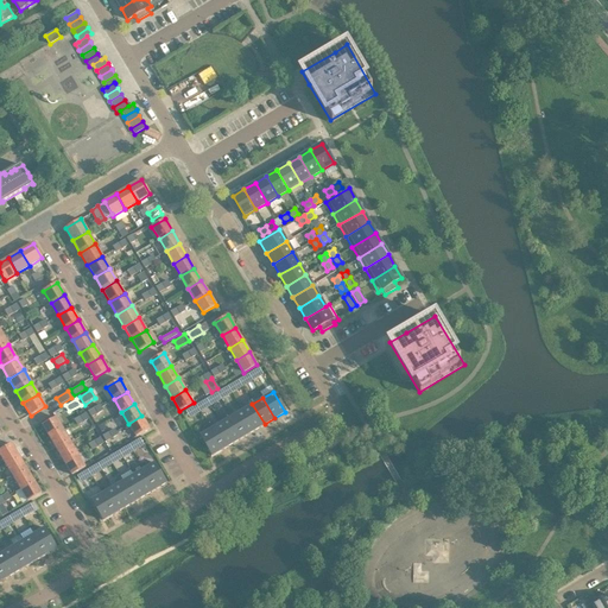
[(254,431),(265,424),(252,404),(242,411),(254,431)]
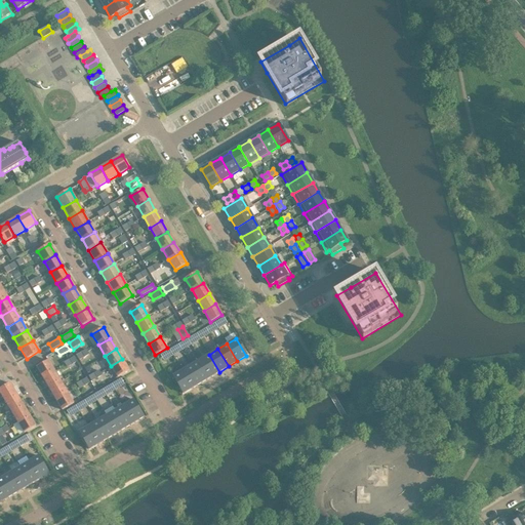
[(209,355),(200,360),(210,377),(219,372),(209,355)]
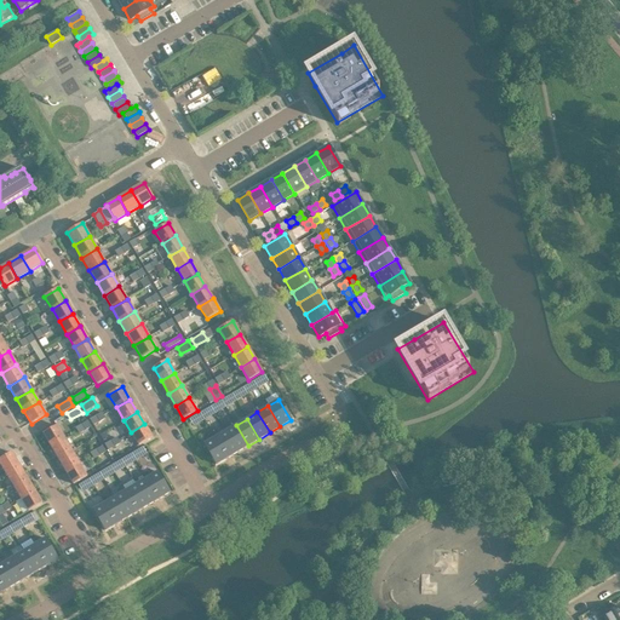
[(151,437),(144,424),(131,432),(138,446),(151,437)]
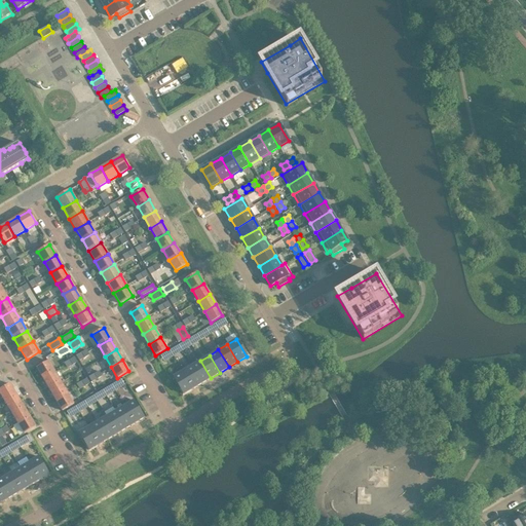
[(37,368),(43,378),(54,372),(48,361),(37,368)]
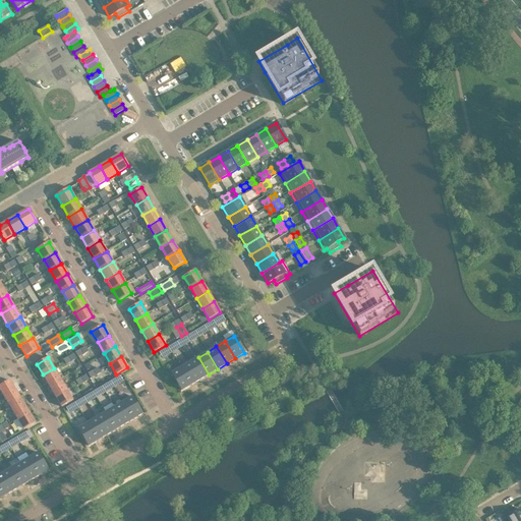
[(198,357),(189,362),(199,380),(209,374),(198,357)]
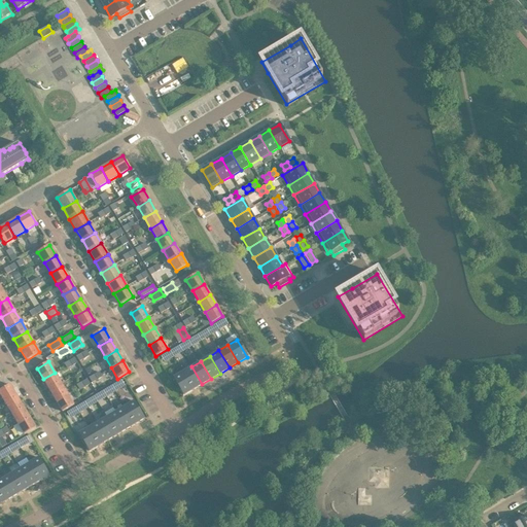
[(191,366),(182,372),(192,389),(202,384),(191,366)]
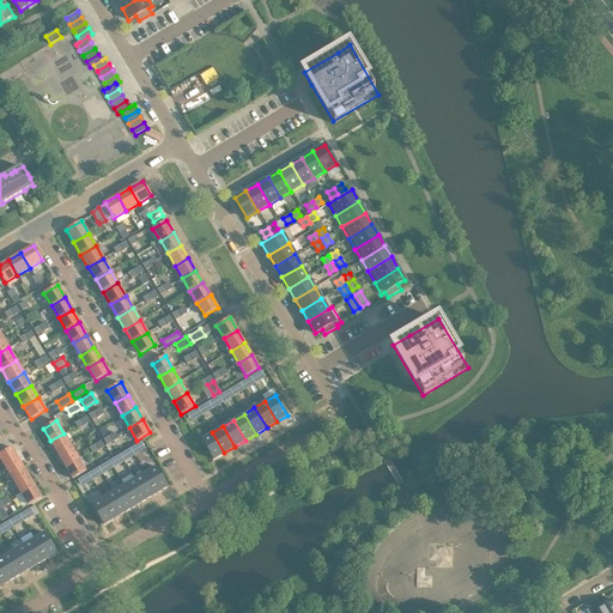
[(213,460),(224,453),(212,432),(201,439),(213,460)]
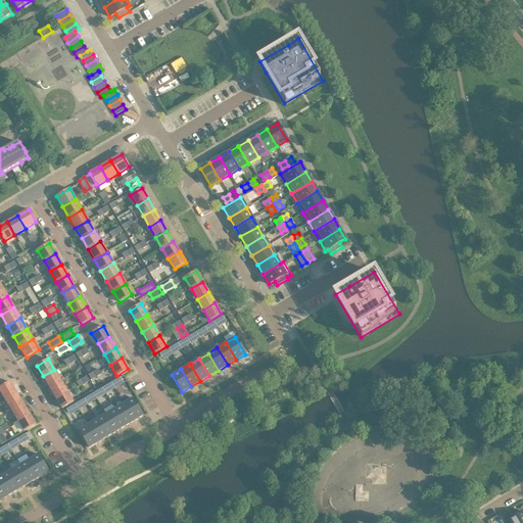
[(49,387),(60,380),(54,370),(43,376),(49,387)]
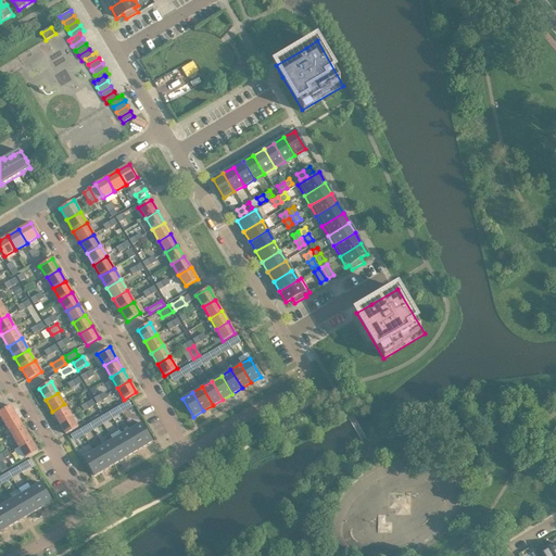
[(59,422),(71,416),(64,404),(52,412),(59,422)]
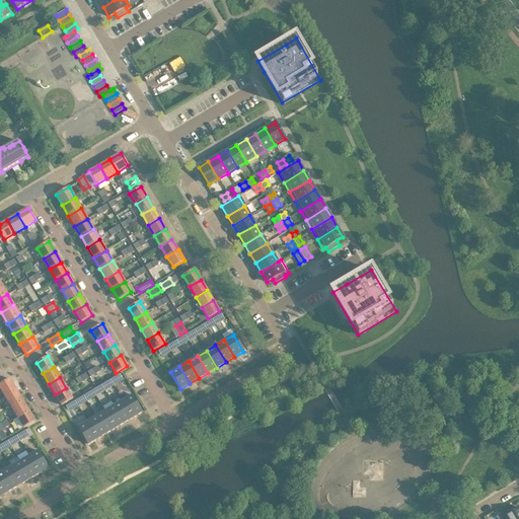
[(0,388),(4,396),(16,389),(9,378),(0,384),(0,388)]
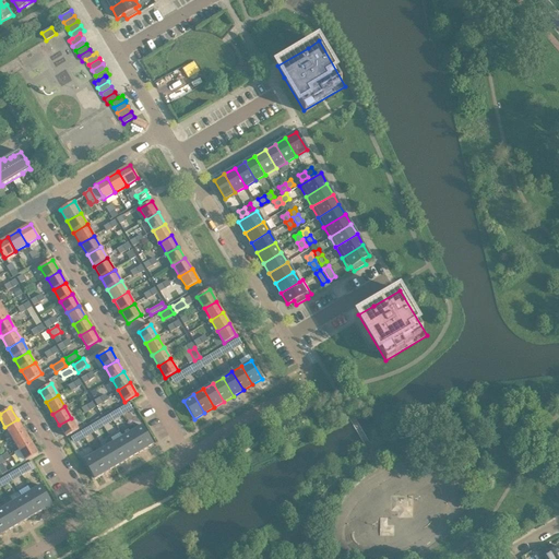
[(71,418),(59,425),(66,437),(79,429),(71,418)]
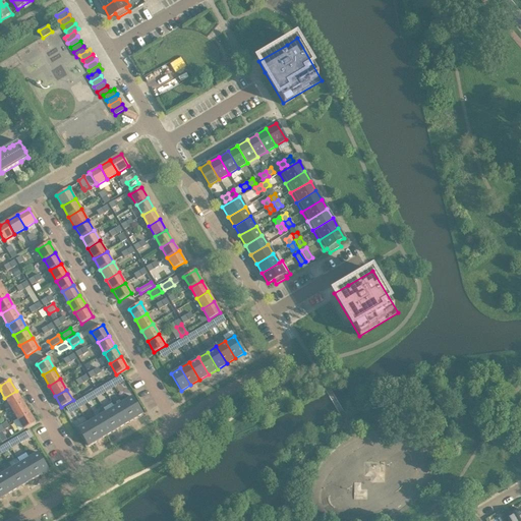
[(11,408),(22,401),(16,391),(4,398),(11,408)]
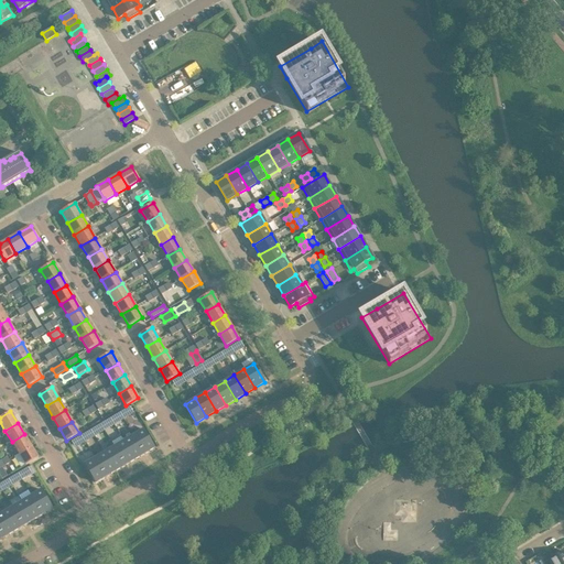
[(154,447),(143,429),(133,435),(144,454),(154,447)]
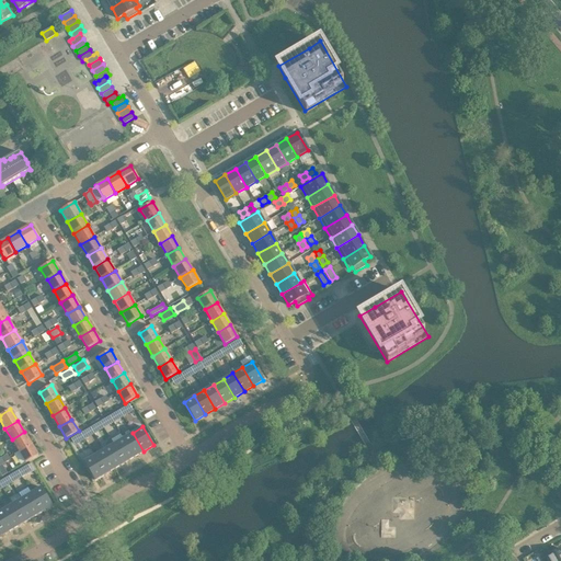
[(19,450),(31,444),(24,432),(12,439),(6,443),(9,447),(14,444),(19,450)]
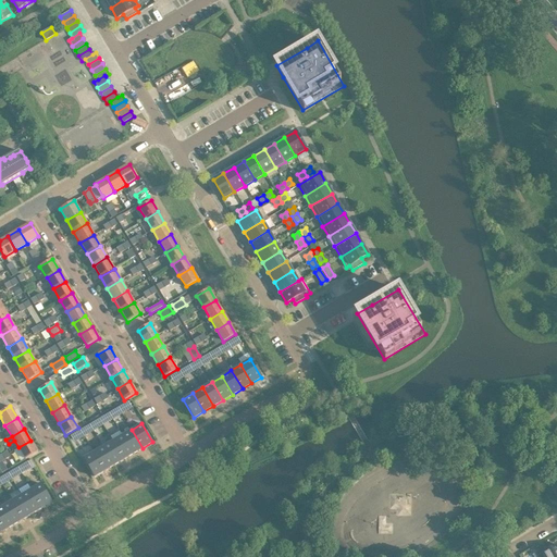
[(143,448),(132,430),(122,435),(133,454),(143,448)]
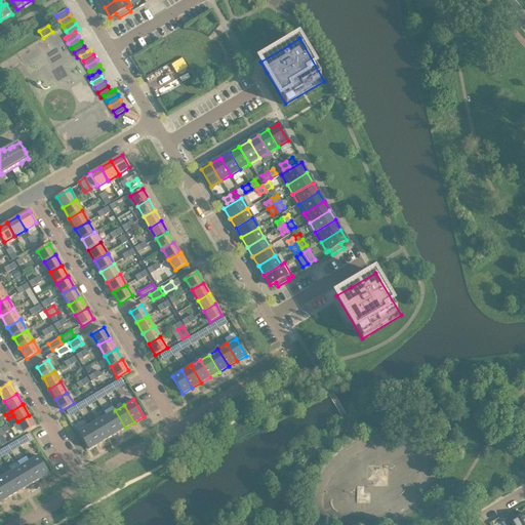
[(106,415),(116,433),(125,428),(115,410),(106,415)]
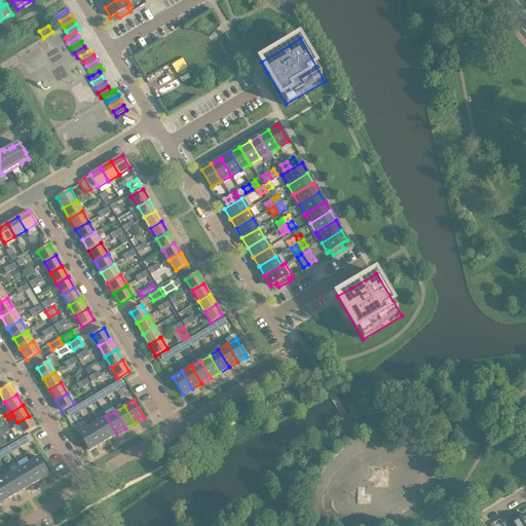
[(29,416),(17,422),(24,434),(35,426),(29,416)]
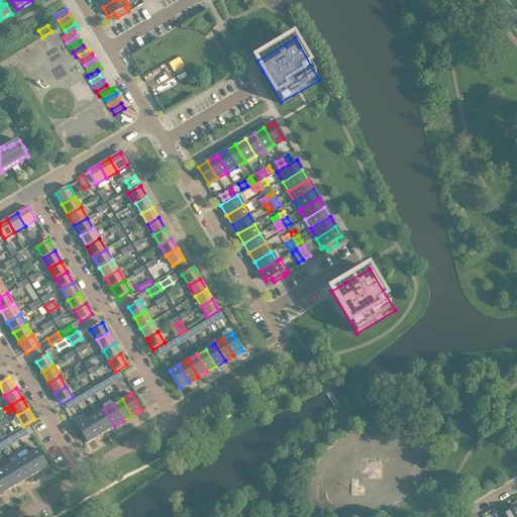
[(114,426),(104,409),(95,414),(106,431),(114,426)]
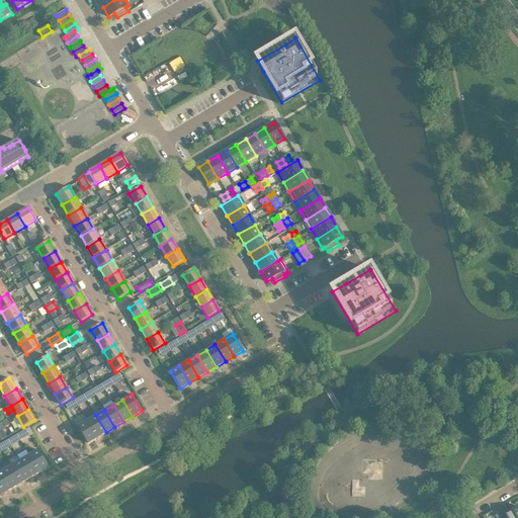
[(106,432),(95,415),(87,421),(97,438),(106,432)]
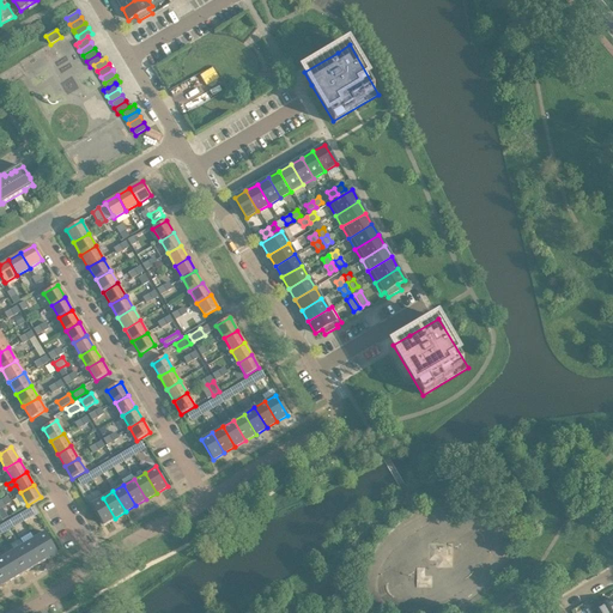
[(115,519),(103,498),(91,504),(104,525),(115,519)]
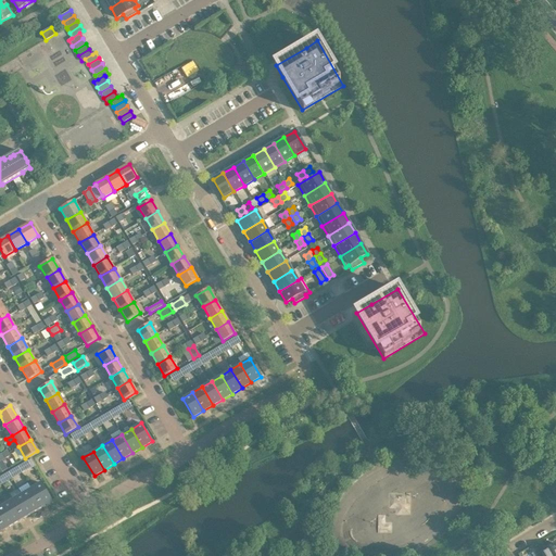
[(51,501),(40,482),(30,489),(41,507),(51,501)]
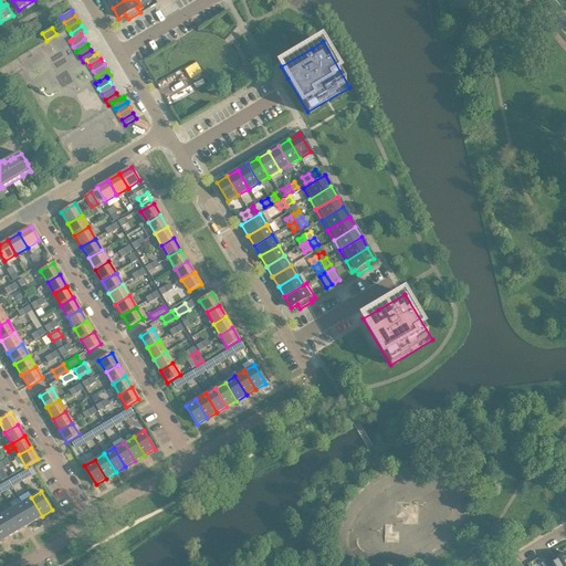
[(31,498),(21,503),(32,522),(42,516),(31,498)]
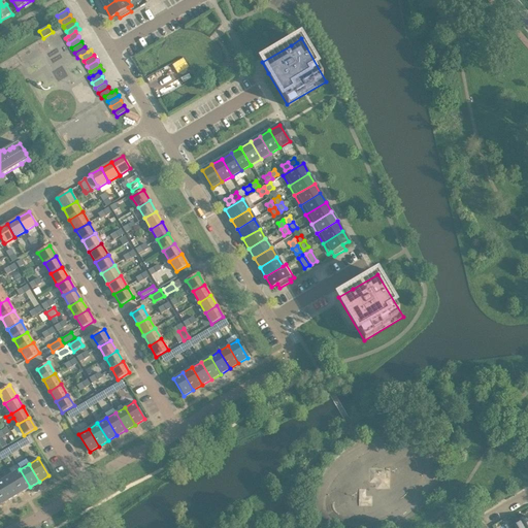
[(30,487),(20,469),(11,474),(22,492),(30,487)]
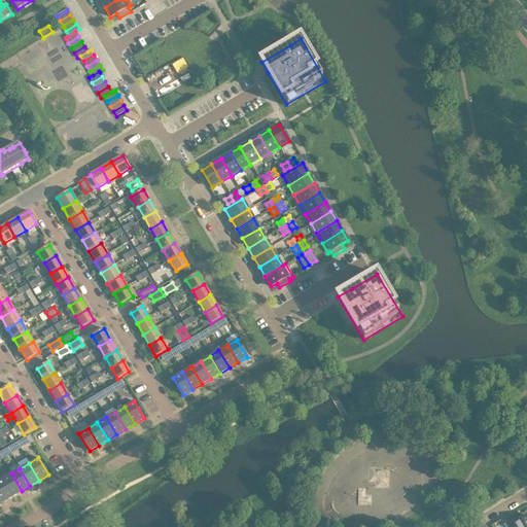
[(11,473),(2,479),(12,496),(22,491),(11,473)]
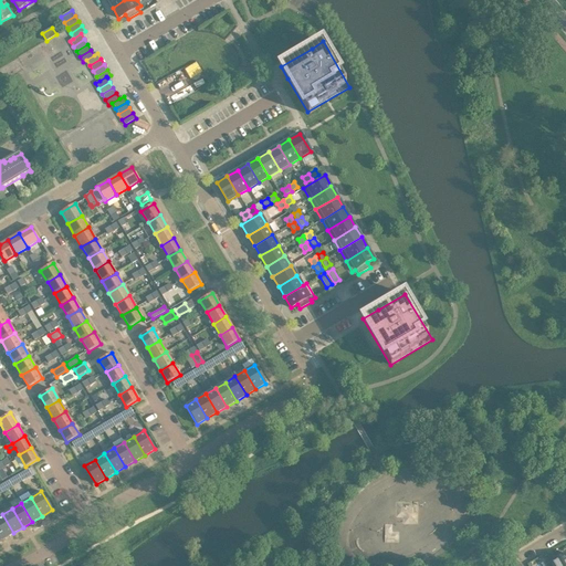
[(0,533),(3,540),(13,533),(2,514),(0,515),(0,533)]
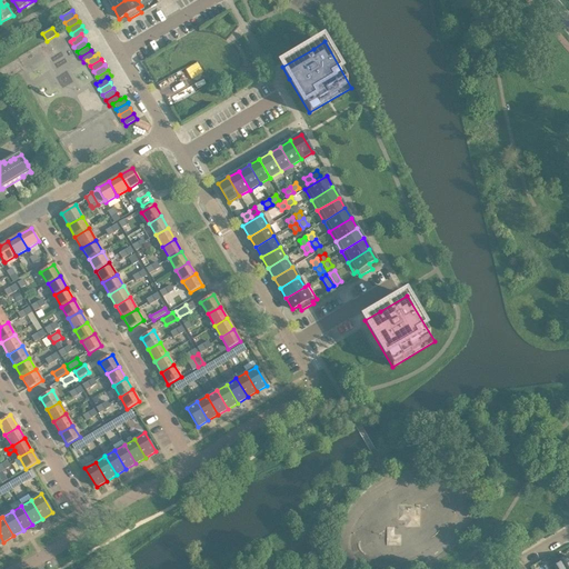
[(549,568),(568,568),(568,556),(549,568)]
